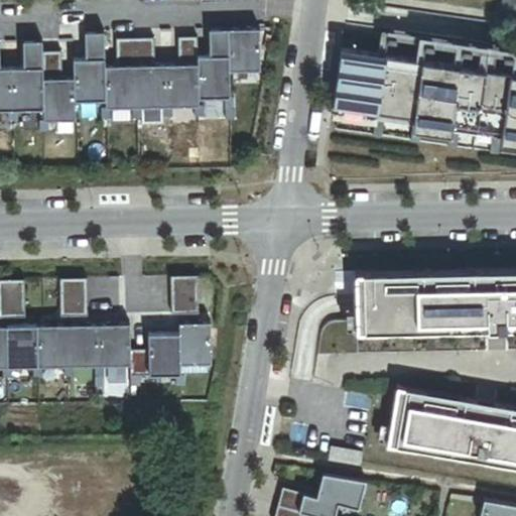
[(515,16),(515,0),(500,0),(499,14),(515,16)]
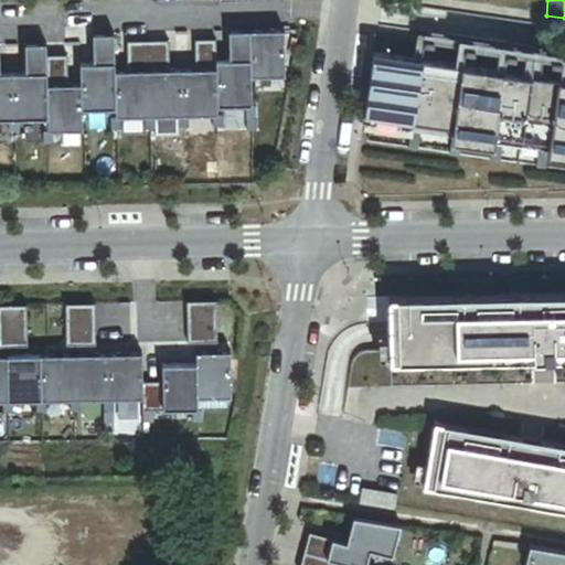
[(251,80),(248,32),(227,33),(228,62),(215,62),(216,108),(246,108),(252,108),(251,80)]
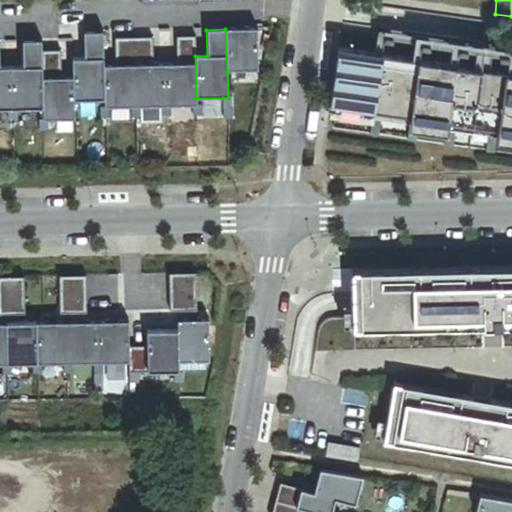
[(259,71),(257,29),(225,29),(227,72),(259,71)]
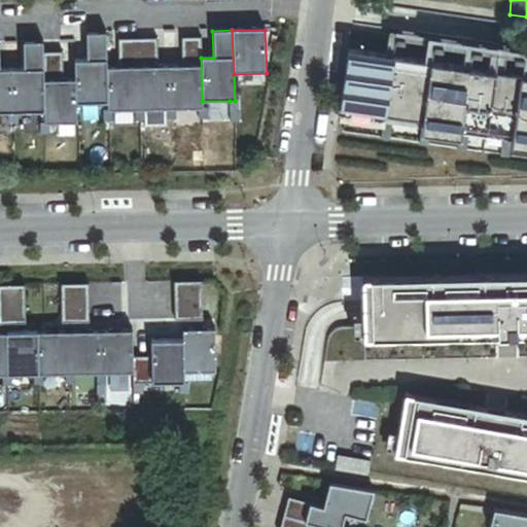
[(106,68),(106,33),(85,34),(86,61),(74,61),(75,80),(75,104),(107,104),(106,68)]
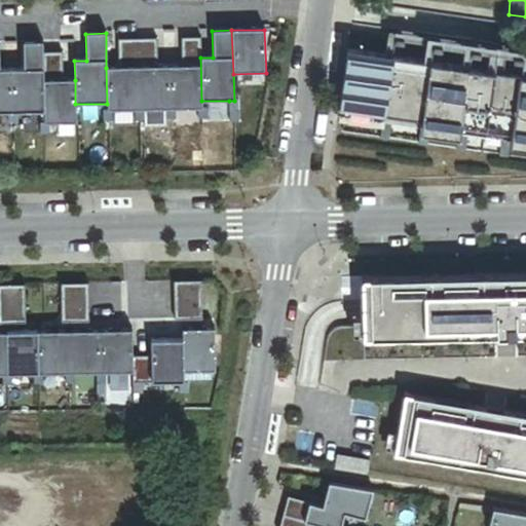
[(200,58),(200,38),(180,39),(181,67),(170,67),(170,110),(175,110),(197,109),(197,120),(207,120),(207,109),(201,109),(201,101),(200,58)]
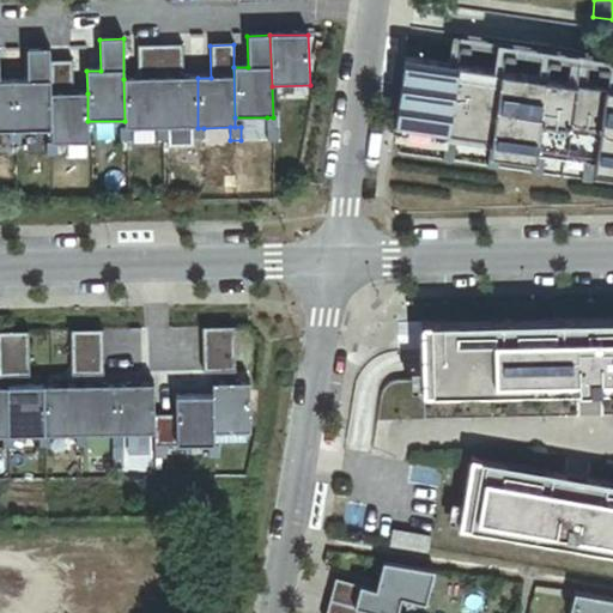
[(183,78),(183,46),(159,47),(162,128),(168,128),(168,141),(168,149),(194,149),(194,141),(204,141),(204,128),(198,128),(198,78),(183,78)]
